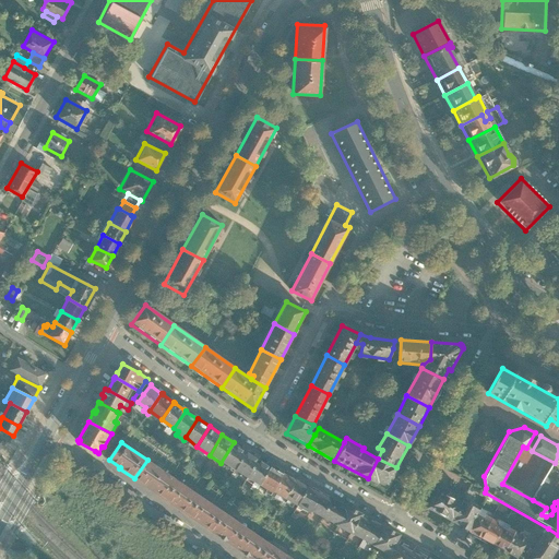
[(247,451),(234,442),(221,463),(233,471),(247,451)]
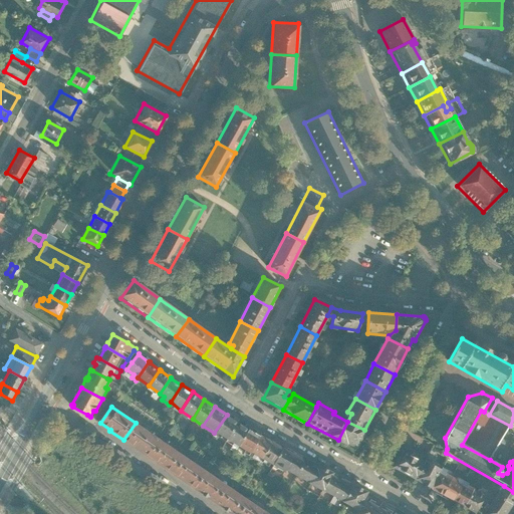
[(238,422),(227,415),(214,433),(225,441),(238,422)]
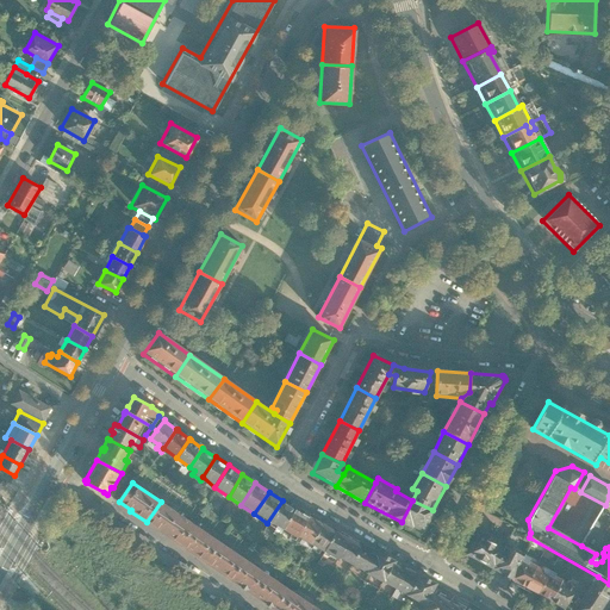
[(296,509),(282,500),(267,523),(281,531),(296,509)]
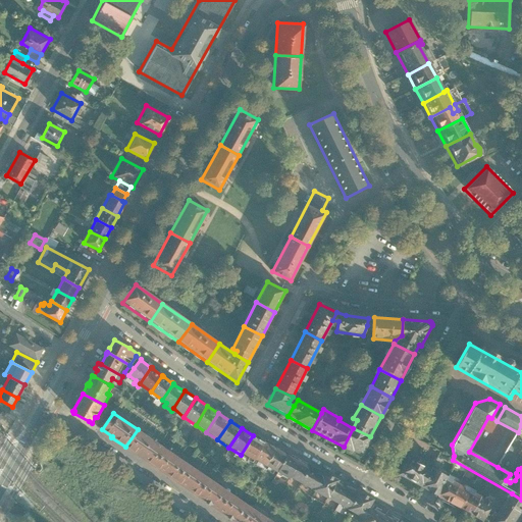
[(370,436),(353,428),(344,447),(360,456),(370,436)]
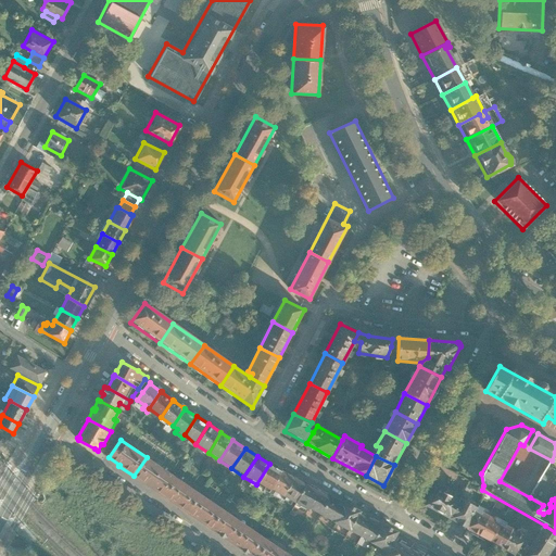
[(147,457),(134,476),(149,487),(162,468),(147,457)]
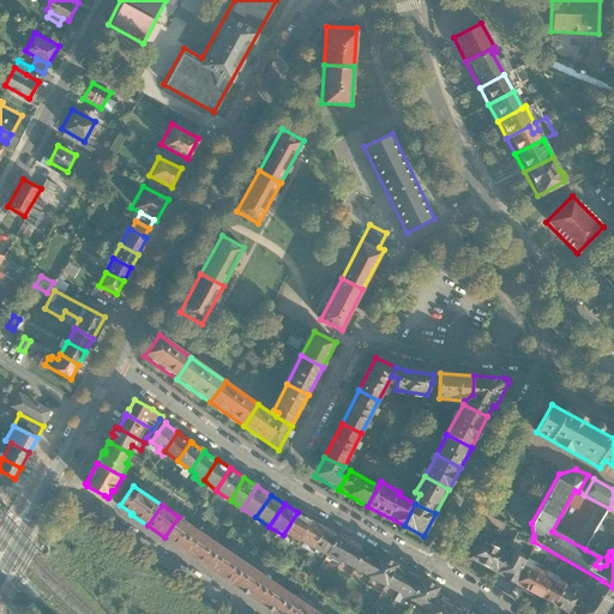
[(601,522),(609,515),(605,510),(601,512),(597,507),(594,510),(600,516),(588,527),(596,536),(606,529),(601,522)]
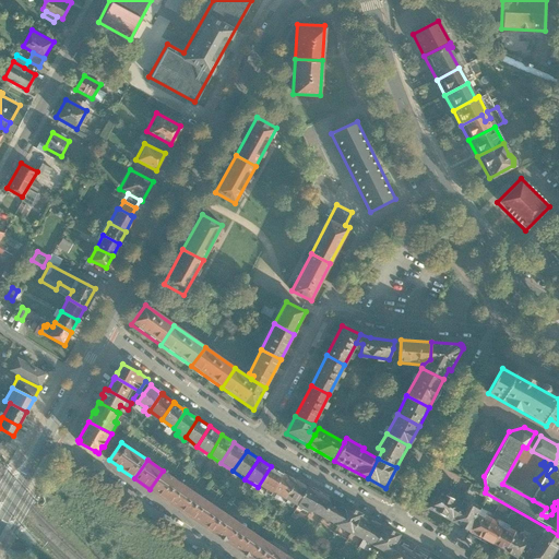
[(283,473),(271,466),(258,487),(270,495),(272,492),(283,473)]
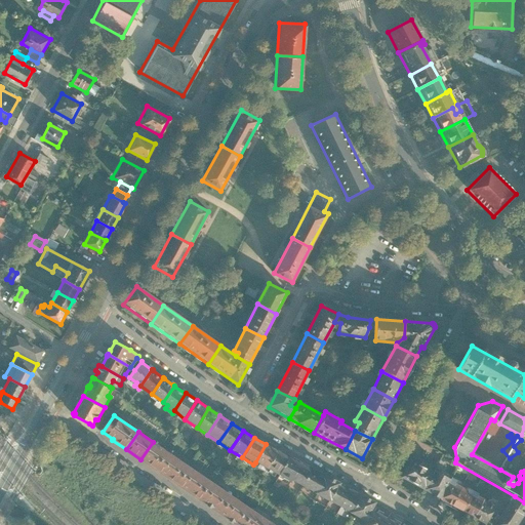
[(153,442),(140,459),(155,470),(167,451),(153,442)]
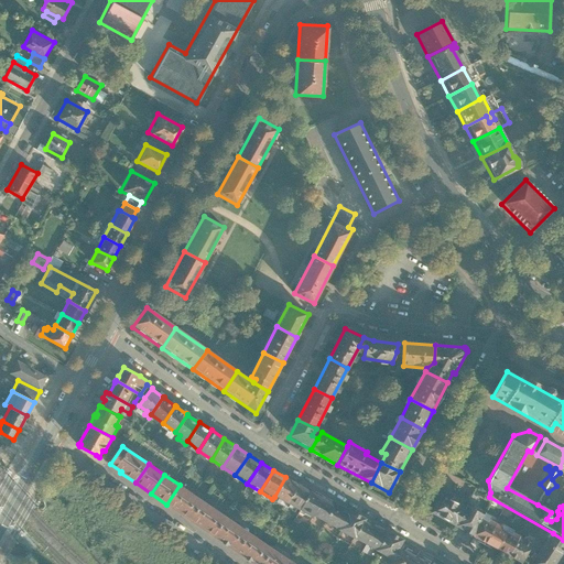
[(299,485),(285,477),(274,497),(286,505),(299,485)]
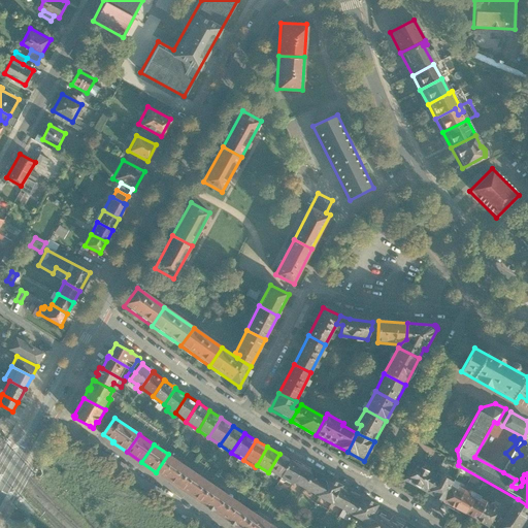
[(168,454),(156,472),(170,482),(183,464),(168,454)]
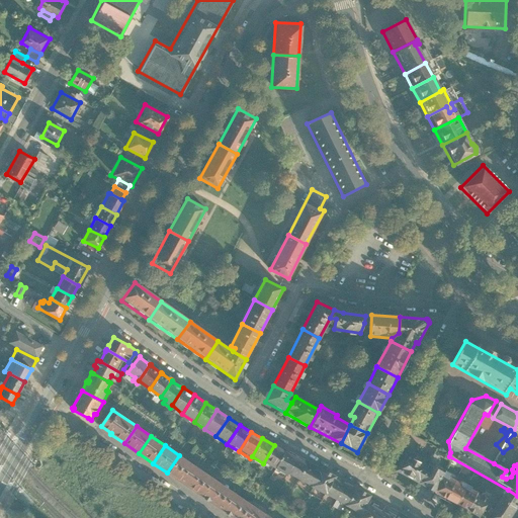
[(284,451),(274,445),(263,463),(274,470),(284,451)]
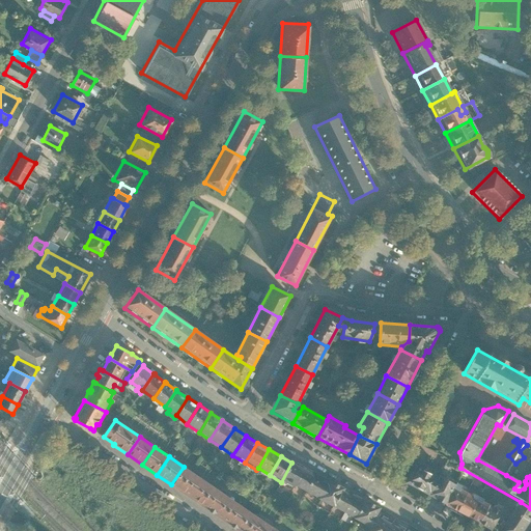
[(305,470),(291,463),(281,482),(295,488),(305,470)]
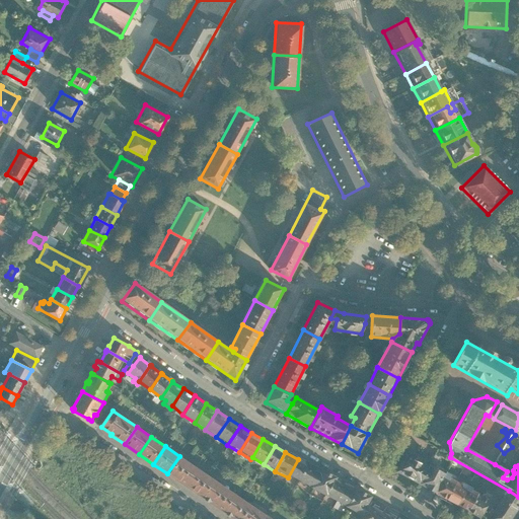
[(179,456),(167,473),(196,493),(208,475),(194,466),(179,456)]
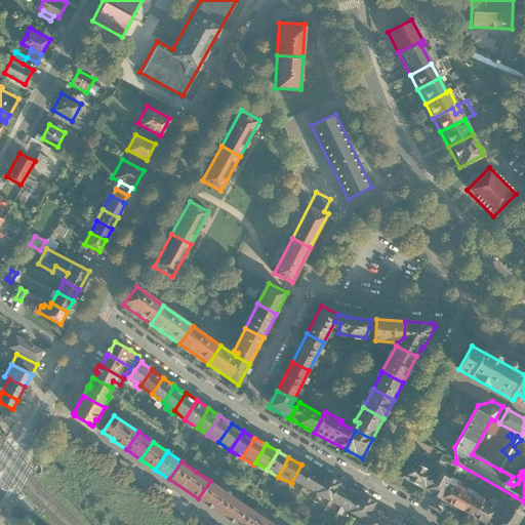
[(423,492),(435,473),(411,461),(401,479),(423,492)]
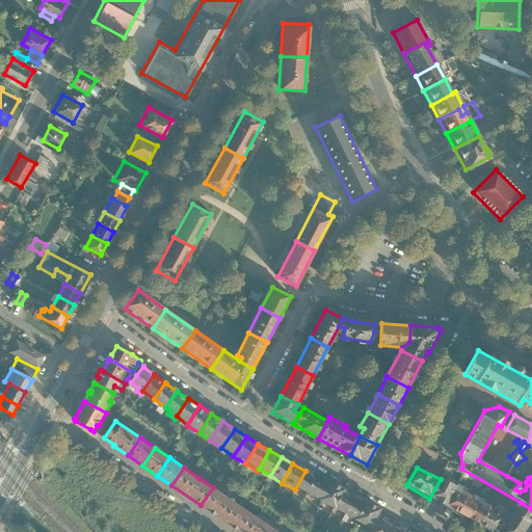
[(306,471),(295,489),(306,496),(316,476),(306,471)]
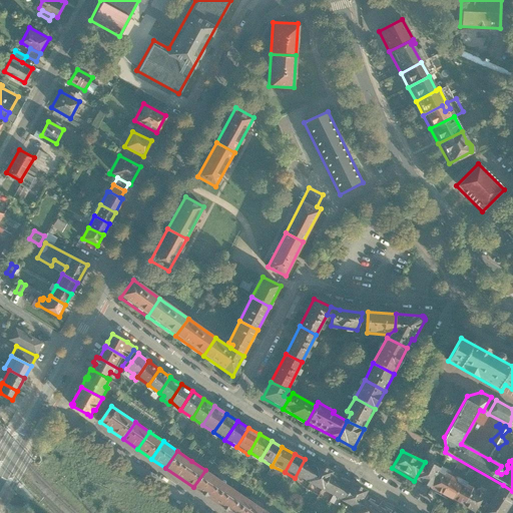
[(305,459),(295,478),(308,484),(318,466),(305,459)]
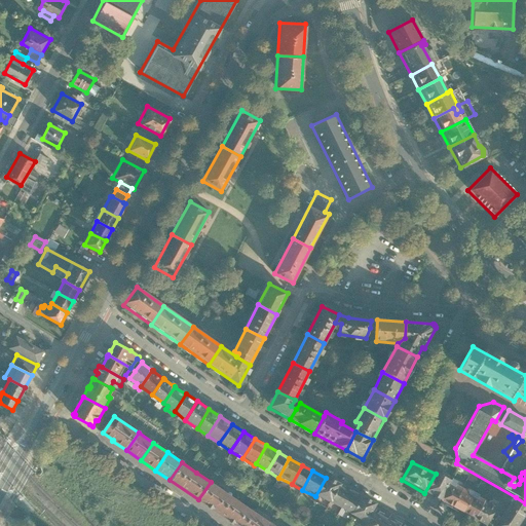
[(442,502),(451,486),(453,482),(437,472),(436,474),(424,493),(442,502)]
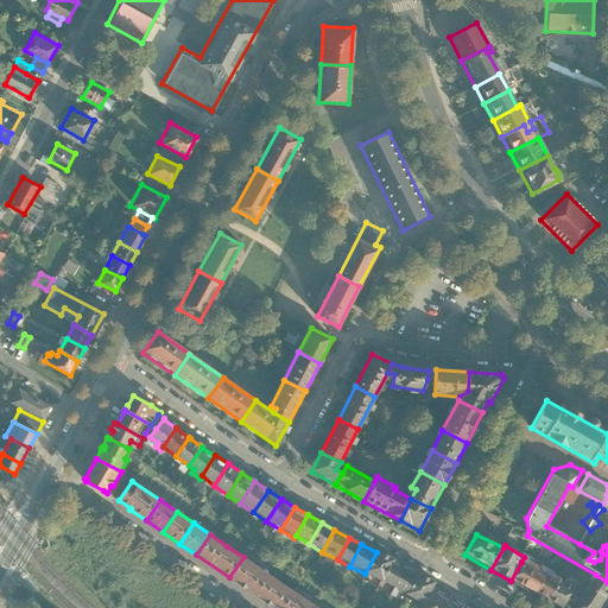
[(377,552),(365,574),(381,583),(392,561),(377,552)]
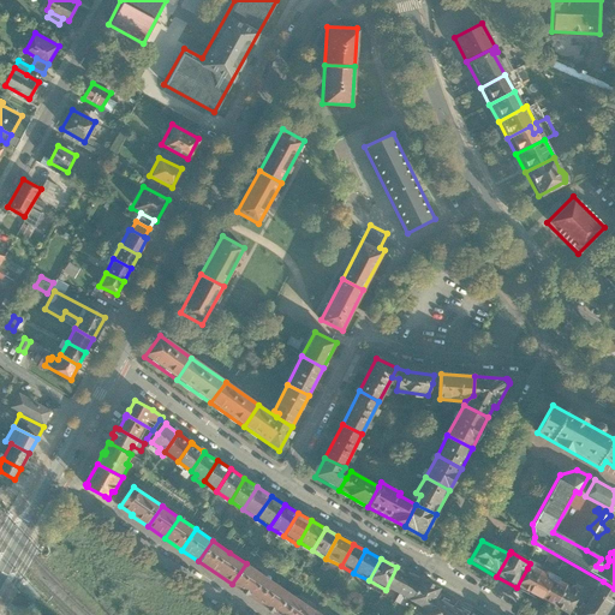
[(246,563),(232,584),(266,608),(280,586),(263,574),(246,563)]
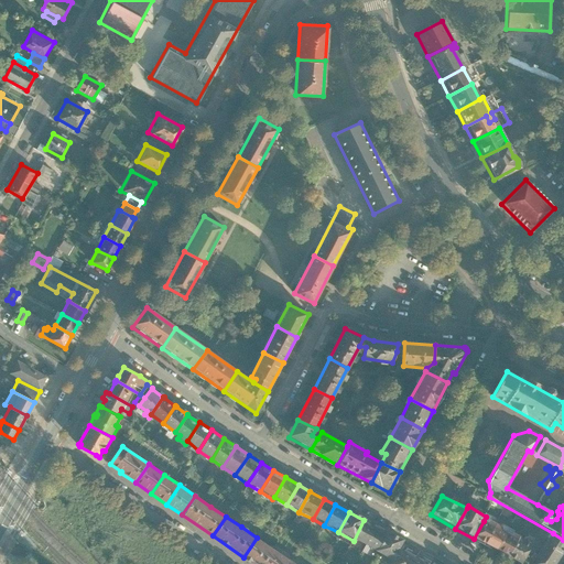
[(364,520),(354,541),(377,553),(387,534),(364,520)]
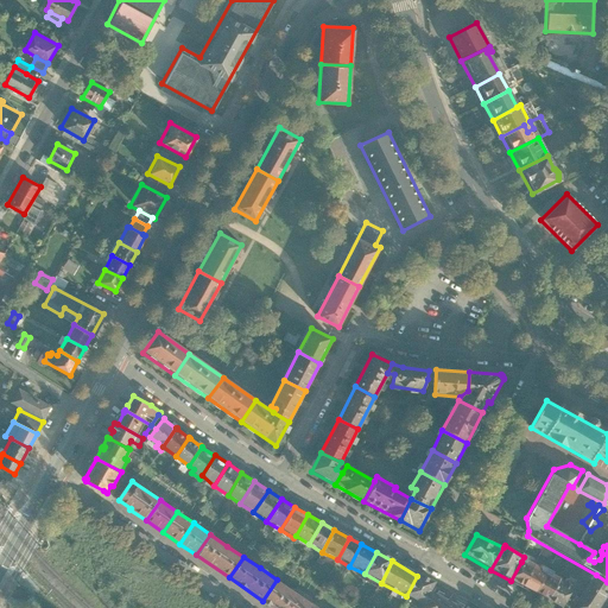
[(524,588),(537,565),(529,561),(526,564),(521,562),(511,581),(524,588)]
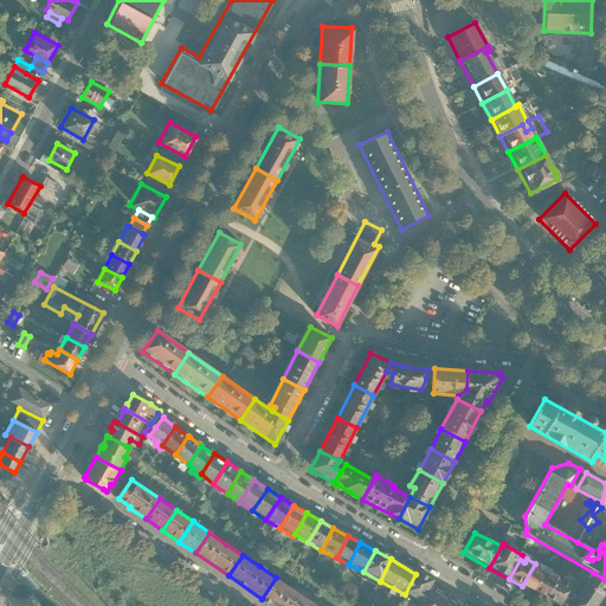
[(535,563),(522,586),(534,592),(545,573),(540,571),(541,567),(535,563)]
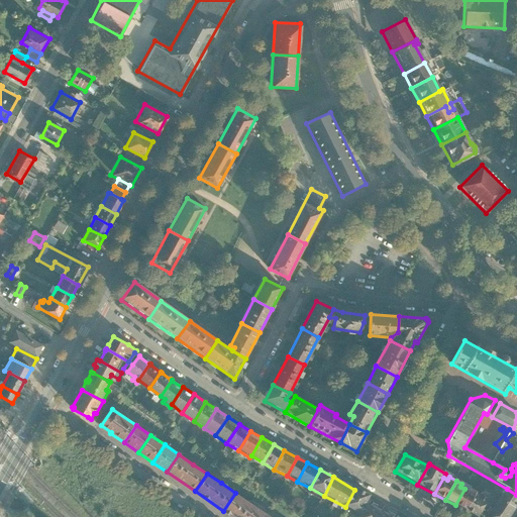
[(355,488),(354,490),(345,507),(360,514),(366,503),(370,496),(355,488)]
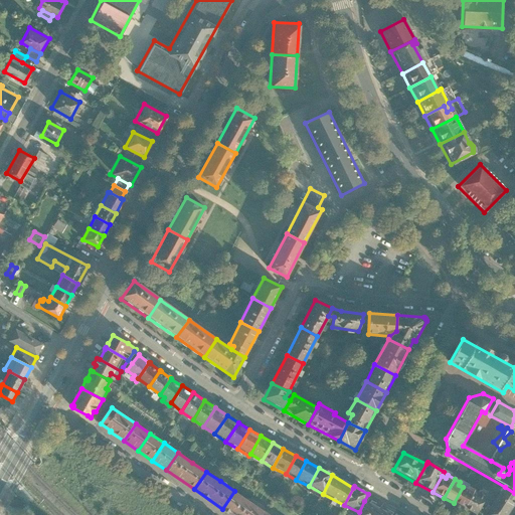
[(469,490),(463,487),(454,503),(465,509),(475,491),(470,488),(469,490)]
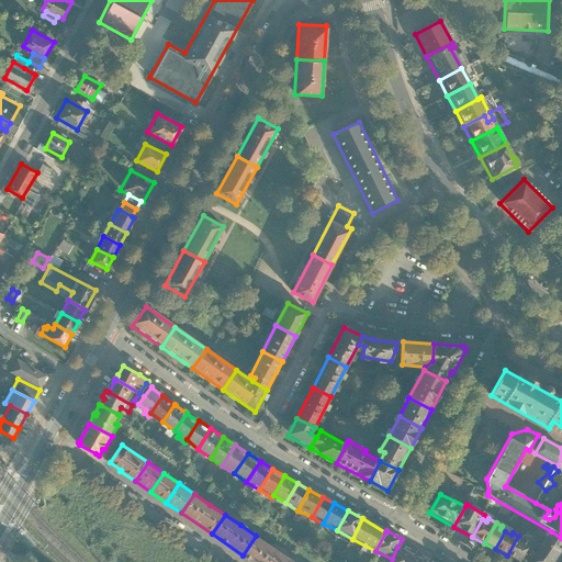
[(561,538),(551,531),(543,542),(559,553),(561,548),(561,538)]
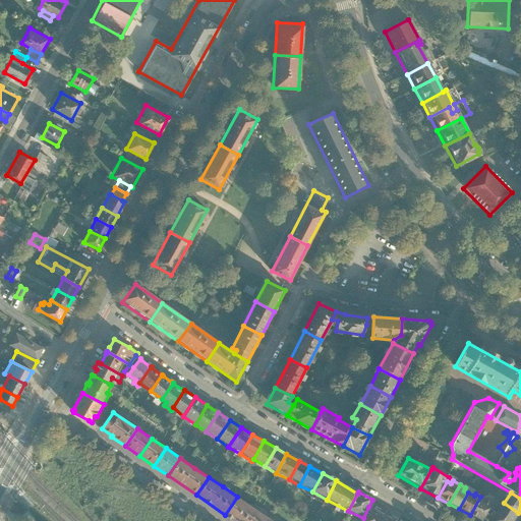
[(237,497),(225,515),(234,520),(241,520),(251,507),(237,497)]
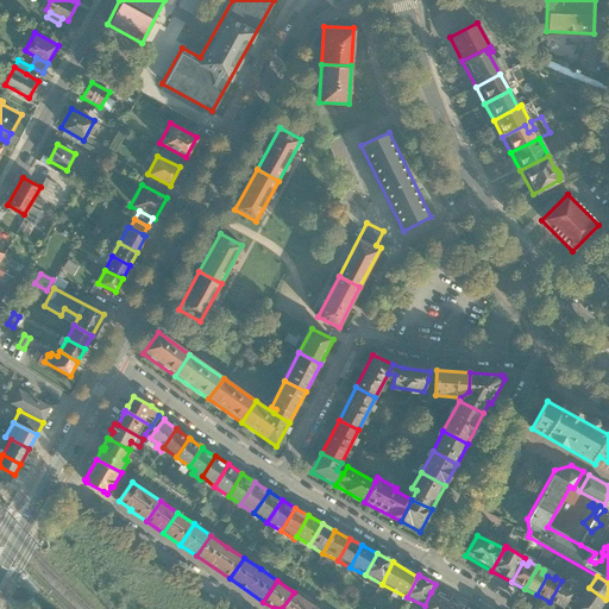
[(567,583),(562,581),(550,602),(560,608),(563,608),(576,585),(567,582),(567,583)]
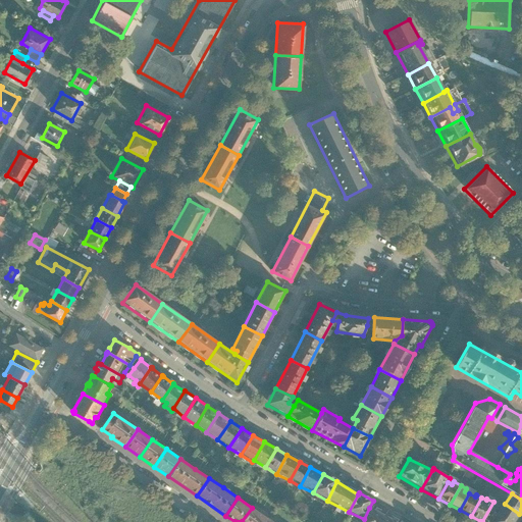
[(505,504),(492,521),(513,521),(519,514),(505,504)]
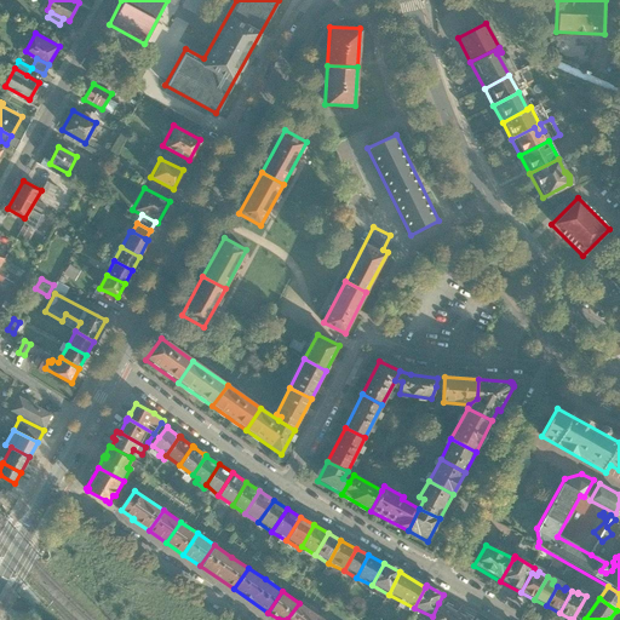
[(299,603),(287,619),(313,619),(317,615),(299,603)]
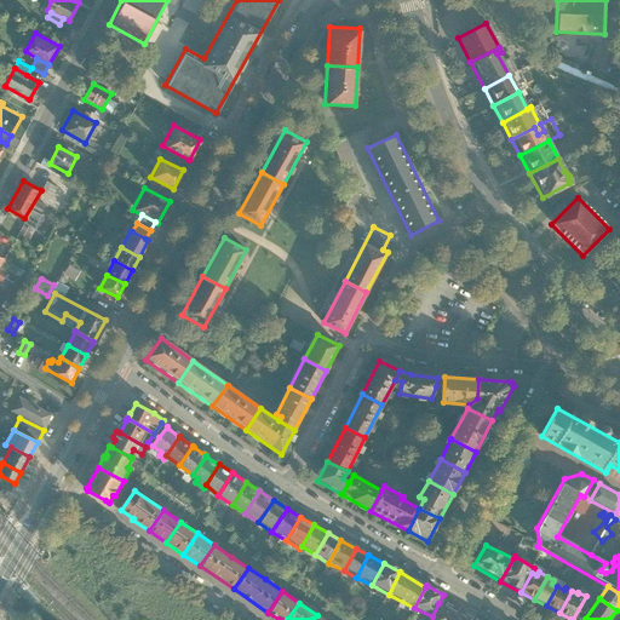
[(430,619),(446,619),(452,610),(438,603),(432,616),(430,619)]
